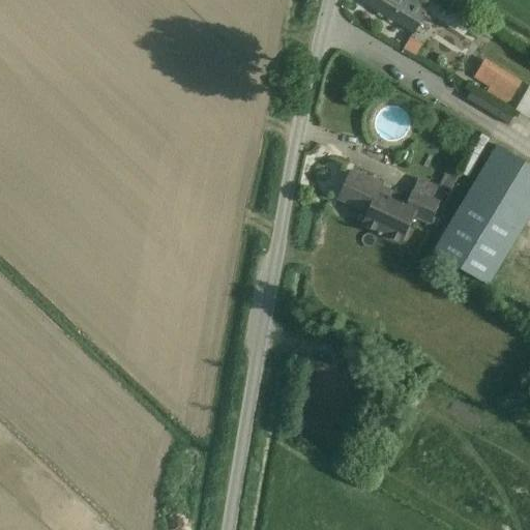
[(365,0),(364,3),(382,15),(412,33),(424,13),(403,0),(365,0)]
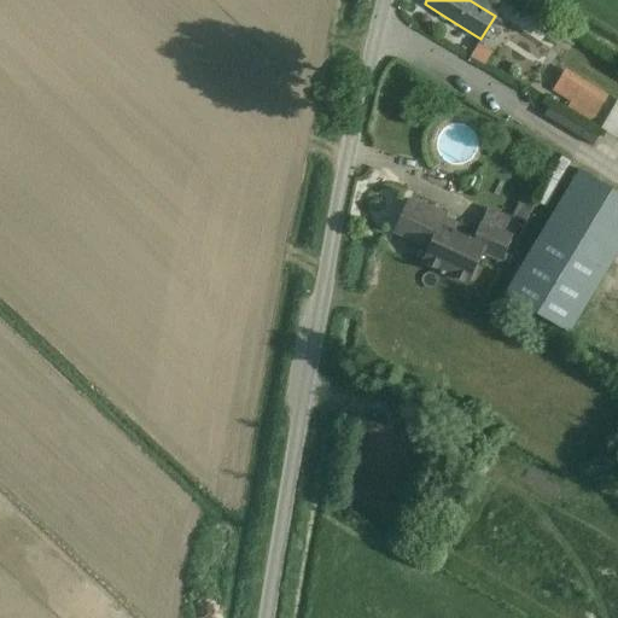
[(512,41),(540,58),(546,47),(519,30),(512,41)]
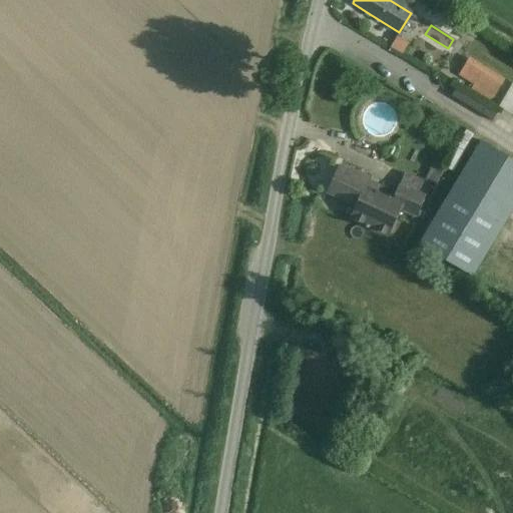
[(478,32),(468,25),(464,32),(475,39),(478,32)]
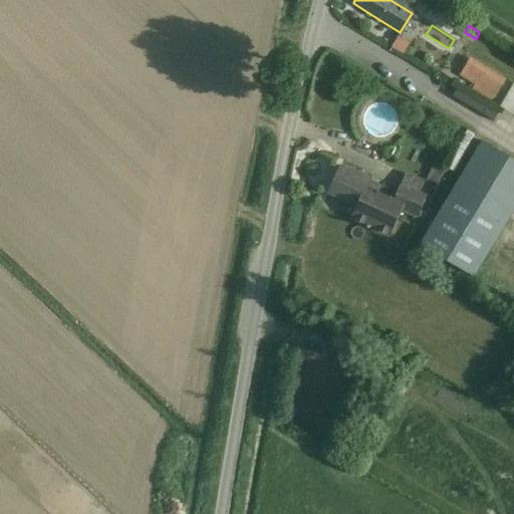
[(402,36),(396,47),(408,53),(413,41),(402,36)]
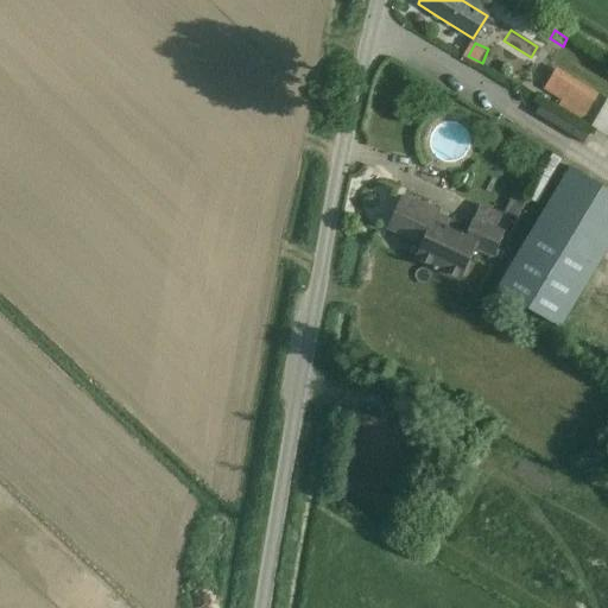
[(600,95),(575,80),(558,107),(583,122),(600,95)]
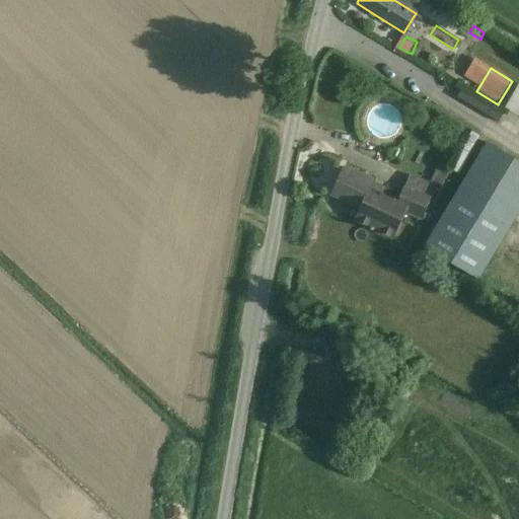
[(518,162),(488,143),(424,246),(478,280),(518,213),(518,162)]
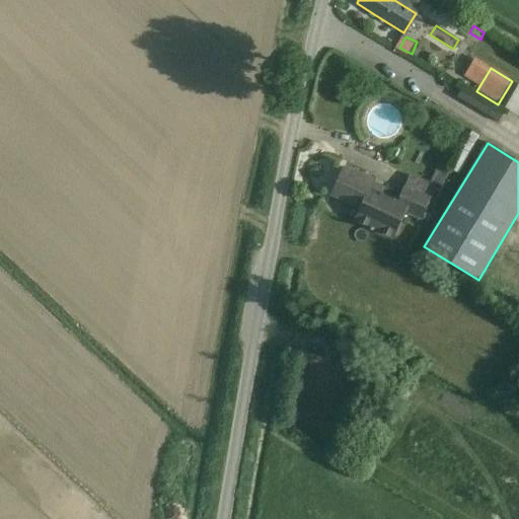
[(442,165),(439,173),(436,171),(431,180),(442,187),(451,170),(442,165)]
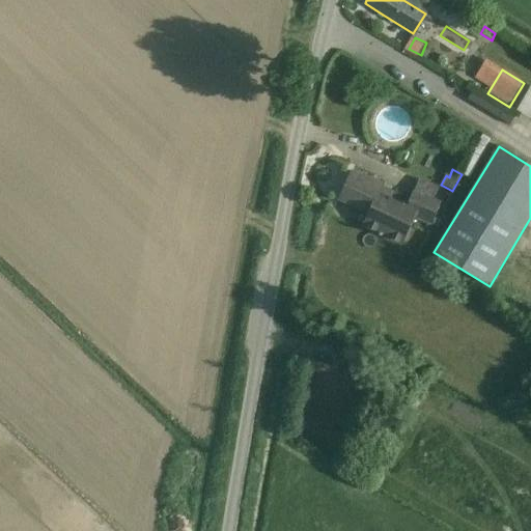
[(352,171),(339,199),(369,214),(363,226),(380,233),(379,234),(381,236),(382,234),(401,244),(408,230),(411,223),(413,217),(430,224),(439,202),(434,200),(413,193),(411,199),(408,205),(402,203),(400,206),(389,201),(390,199),(389,199),(393,191),(382,186),(370,180),(352,171)]
